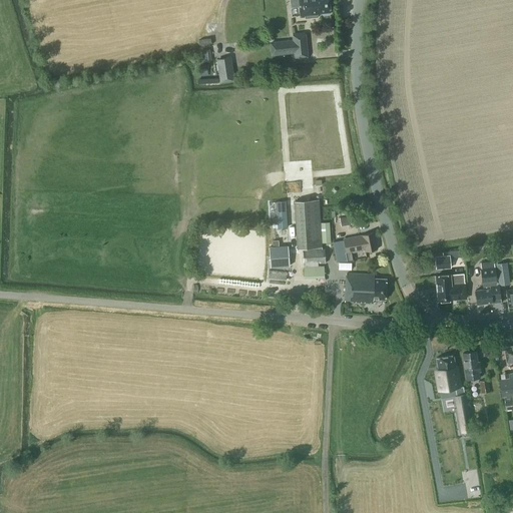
[(299,0),(301,17),(320,15),(319,13),(321,13),(323,16),(329,15),(330,12),(329,0),(299,0)]
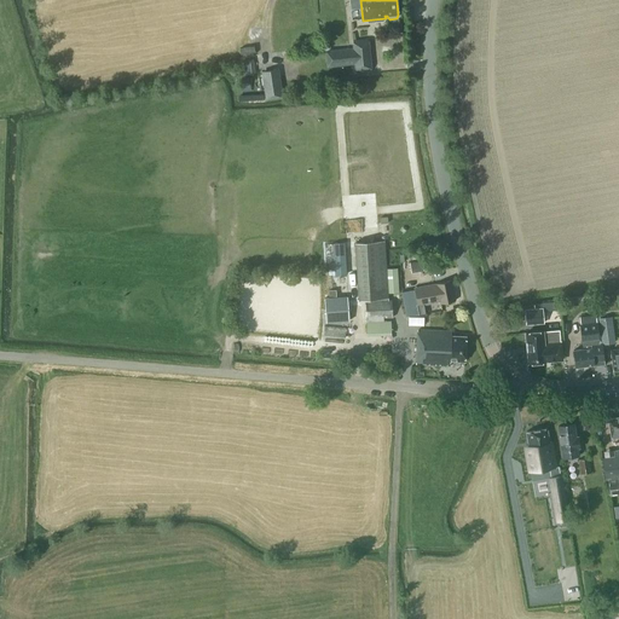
[(356,71),(372,70),(369,39),(353,40),(353,48),(327,52),(328,67),(354,63),(356,71)]
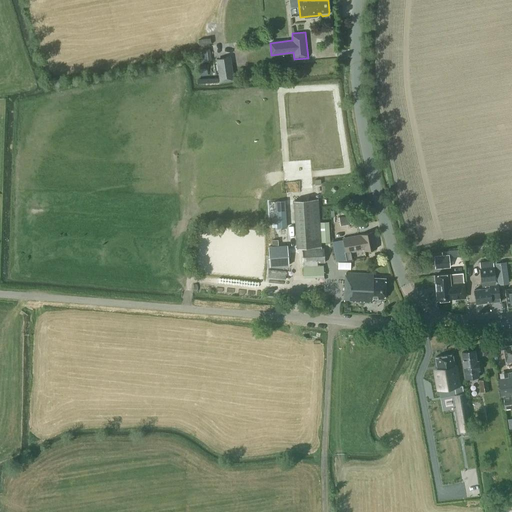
[(219,56),(220,77),(231,76),(230,56),(219,56)]
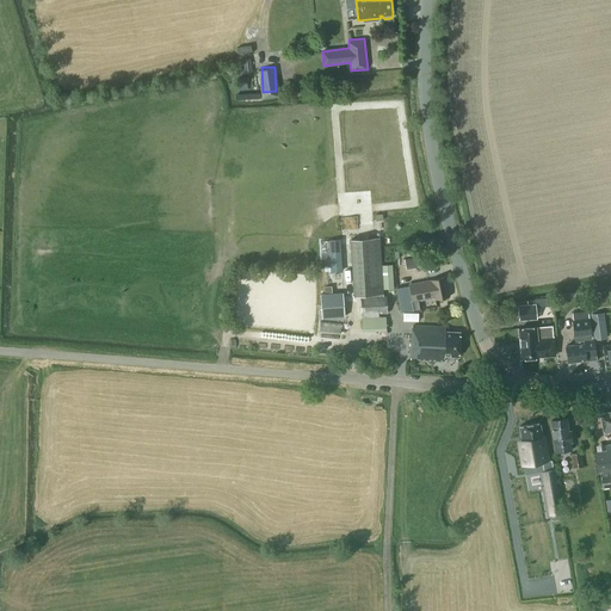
[(248,90),(246,76),(239,78),(241,91),(248,90)]
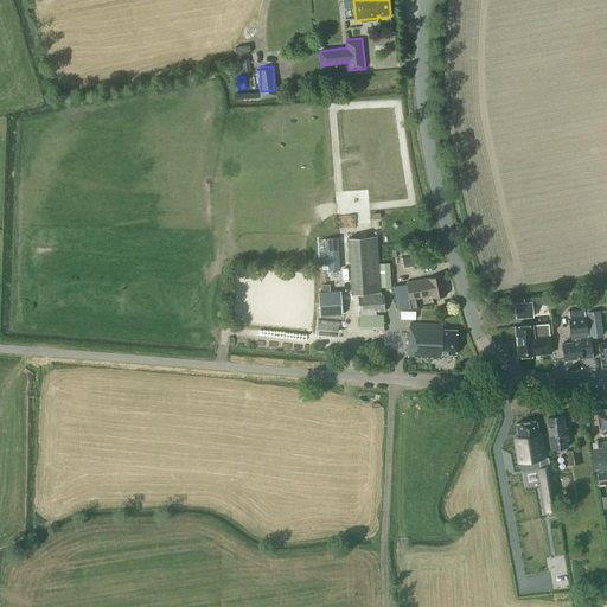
[(382,294),(378,236),(347,237),(351,295),(358,294),(360,328),(384,327),(383,314),(377,315),(376,312),(385,312),(384,293),(382,294)]
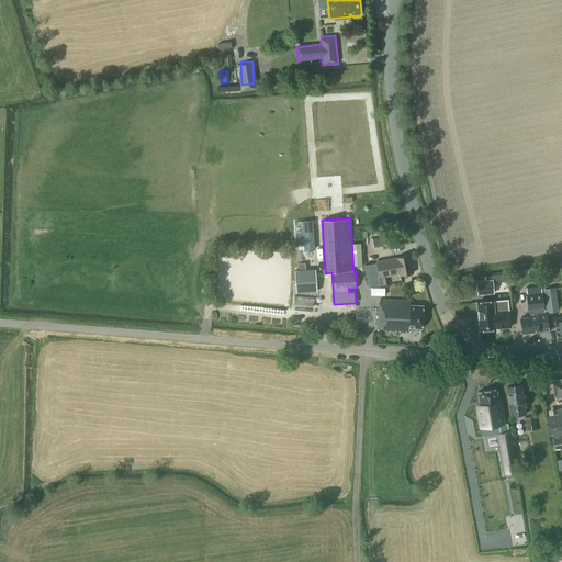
[(303,239),(301,239),(301,245),(304,245),(304,249),(314,249),(313,221),(302,222),(303,239)]
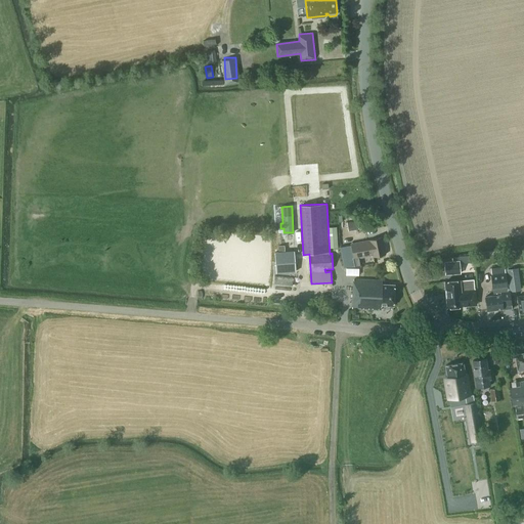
[(361,265),(359,258),(373,255),(374,257),(386,255),(382,237),(350,244),(340,246),(343,262),(346,266),(361,265)]
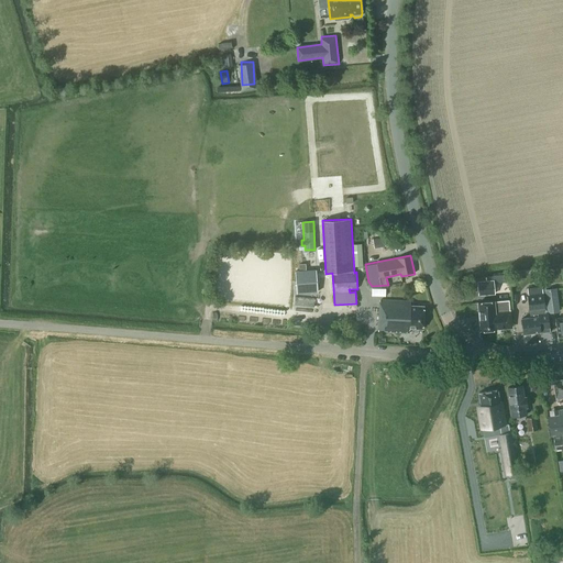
[(298,294),(318,293),(317,271),(297,273),(298,294)]
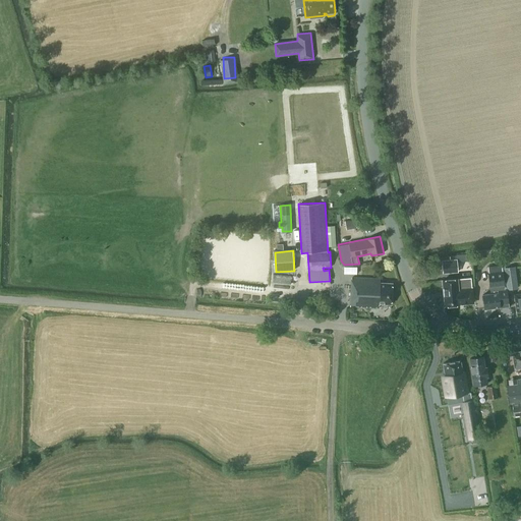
[(442,261),(442,273),(456,272),(456,259),(442,261)]
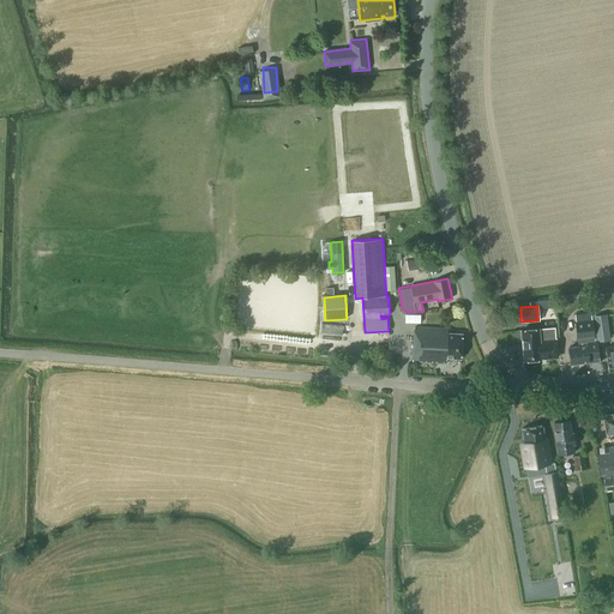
[(576,314),(577,323),(576,323),(578,347),(569,347),(571,363),(600,360),(599,343),(596,341),(593,312),(576,314)]
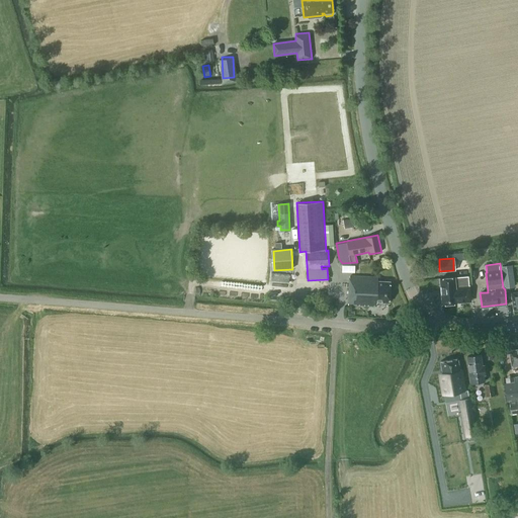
[(515,286),(512,264),(501,266),(504,287),(515,286)]
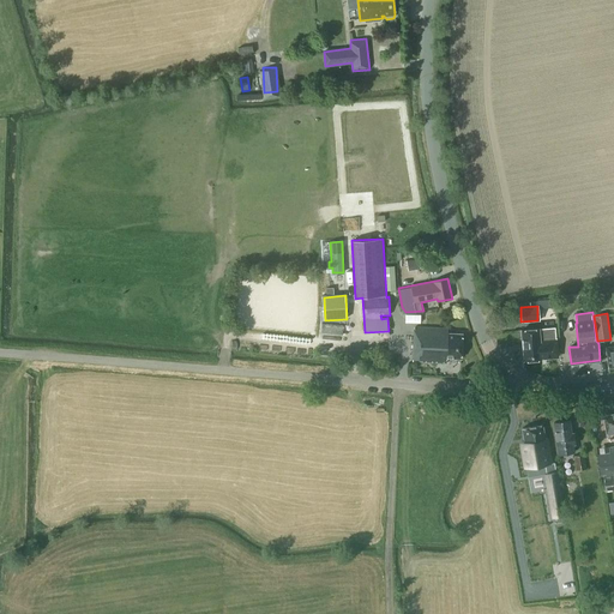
[(461,359),(462,333),(449,333),(449,329),(414,327),(413,362),(446,363),(447,357),(461,359)]
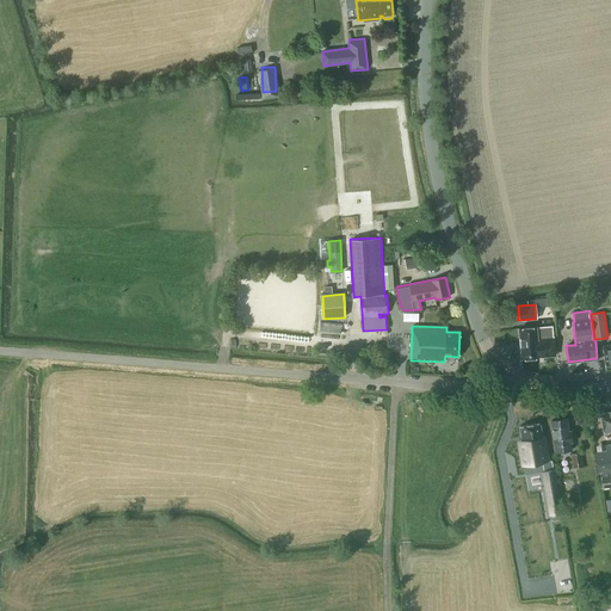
[(522,358),(555,356),(553,326),(519,329),(522,358)]
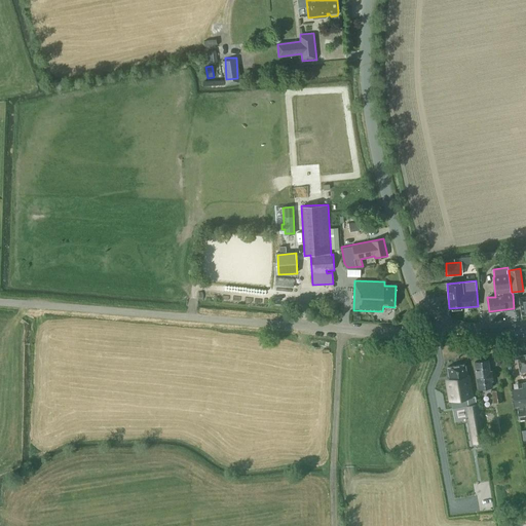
[(525,353),(517,355),(520,373),(525,371),(525,353)]
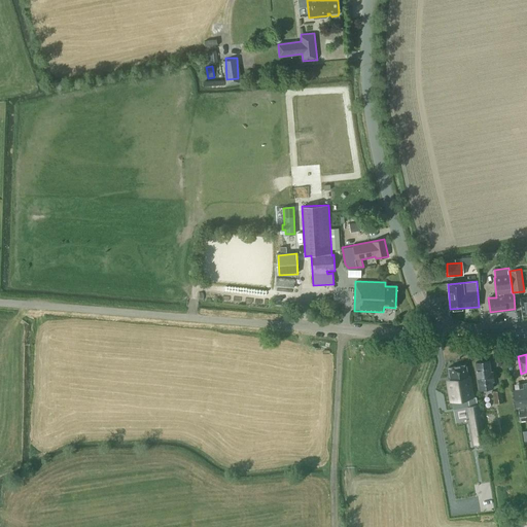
[(492,382),(494,382),(492,372),(490,372),(489,361),(476,362),(479,390),(493,389),(492,382)]
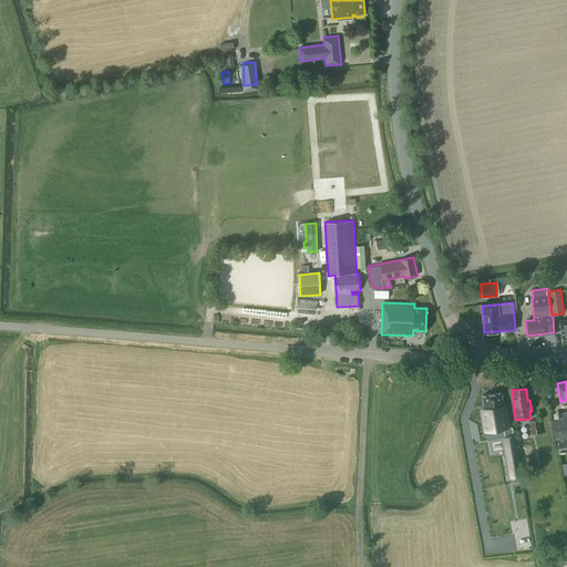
[(522,474),(519,464),(514,425),(509,426),(506,404),(503,405),(501,392),(483,395),(485,408),(482,409),(485,431),(504,428),(512,476),(522,474)]
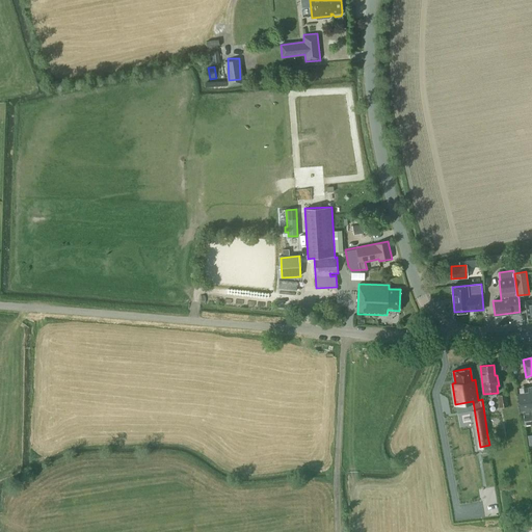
[(531,409),(531,393),(519,396),(521,411),(531,409)]
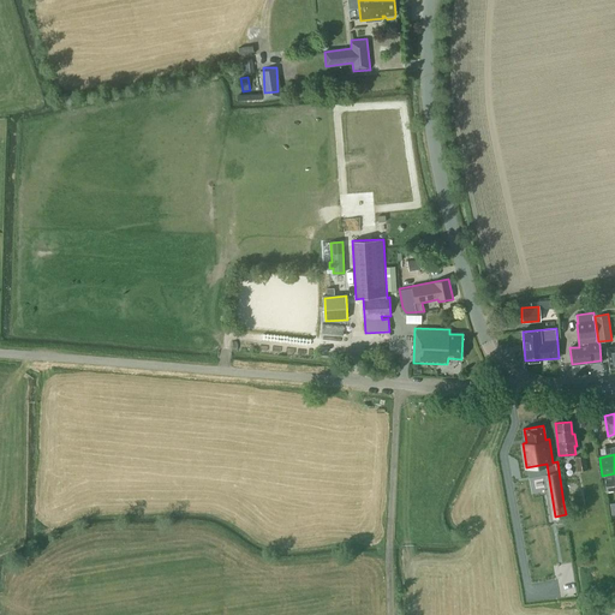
[(577,457),(578,469),(587,467),(586,455),(577,457)]
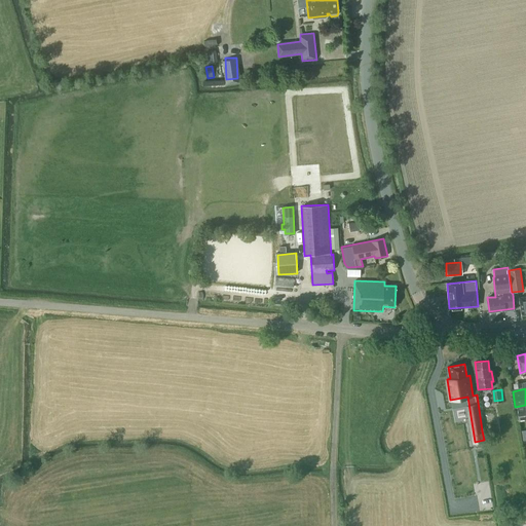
[(525,420),(525,406),(517,408),(519,421),(525,420)]
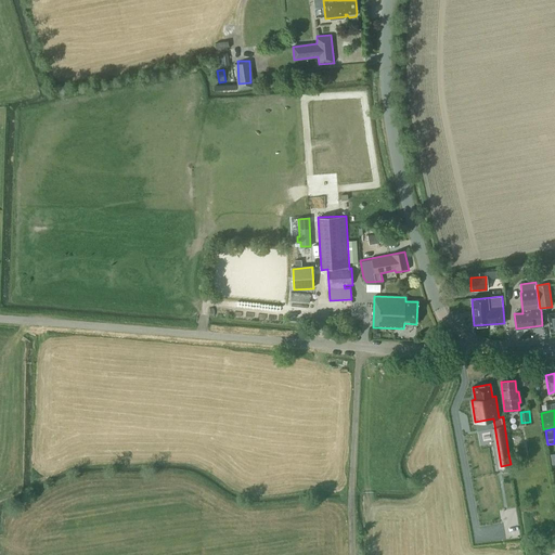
[(479,446),(472,447),(474,457),(480,456),(479,446)]
